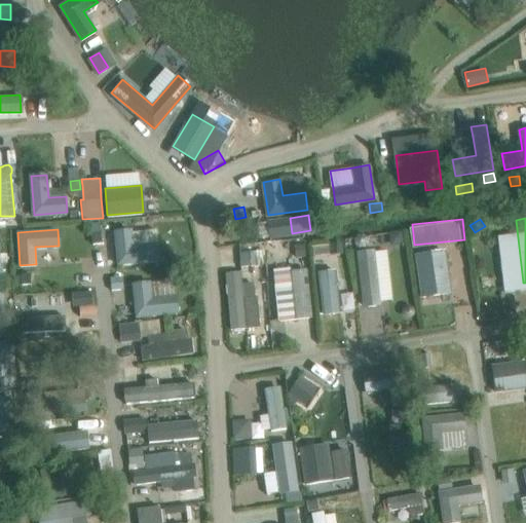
[(132,229),(115,230),(118,263),(157,260),(155,244),(133,246),(132,229)]
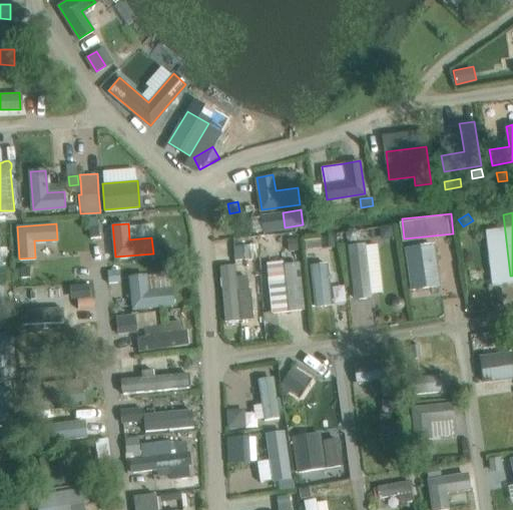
[(392,224),(379,226),(380,227),(381,234),(385,237),(394,236),(392,225),(392,224)]
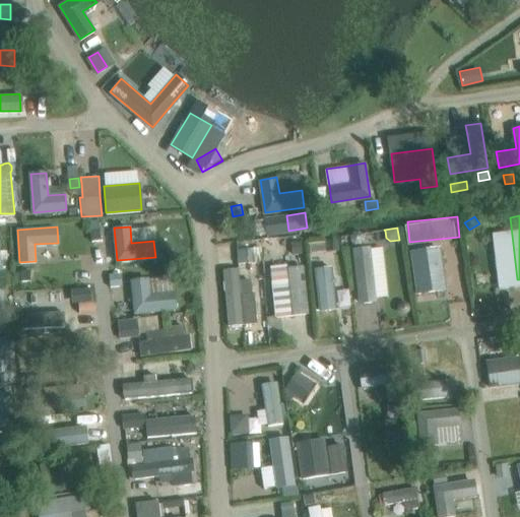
[(100,230),(90,231),(91,240),(101,239),(100,230)]
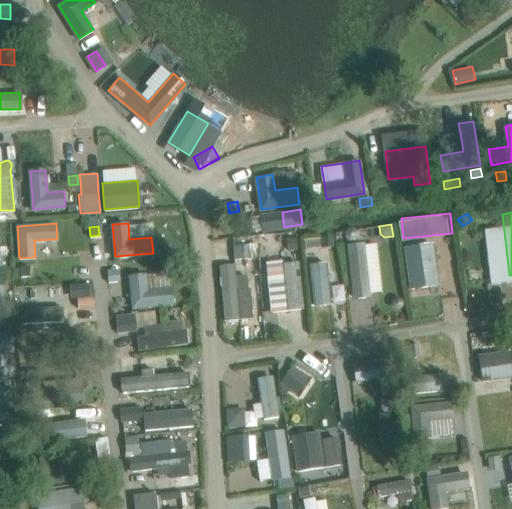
[(297,248),(296,235),(286,237),(288,249),(297,248)]
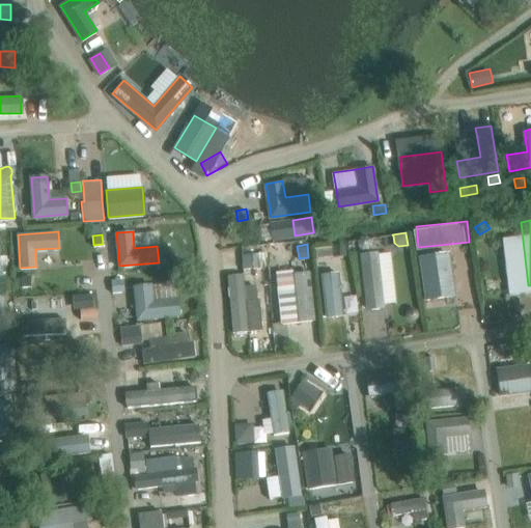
[(342,246),(332,247),(333,257),(343,256),(342,246)]
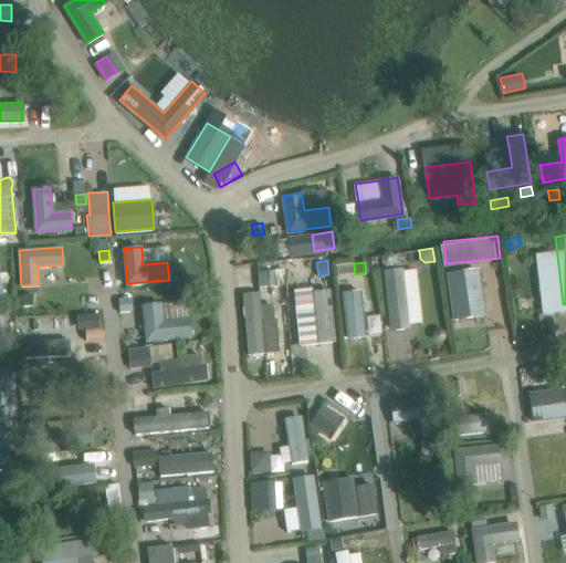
[(385,270),(390,326),(409,324),(402,268),(385,270)]
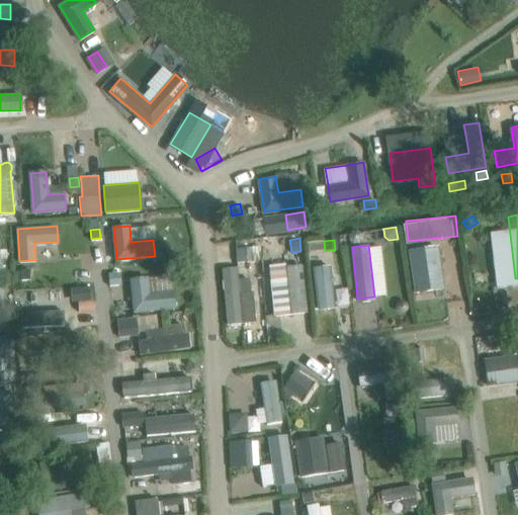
[(251,260),(249,246),(235,247),(236,261),(251,260)]
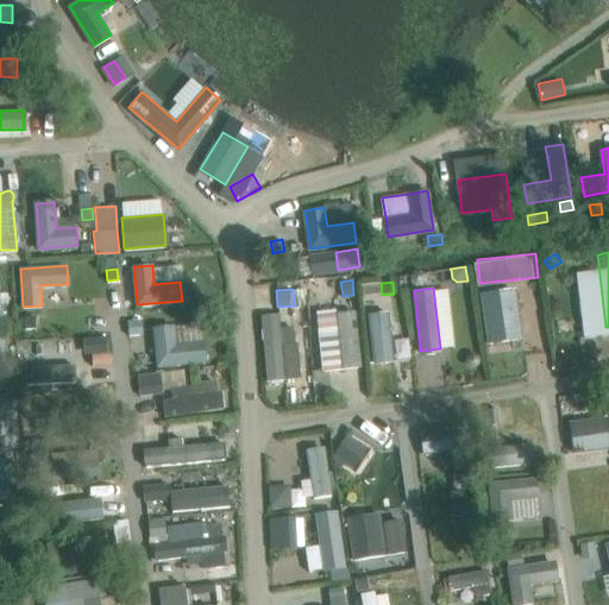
[(514,290),(482,295),(488,341),(521,336),(514,290)]
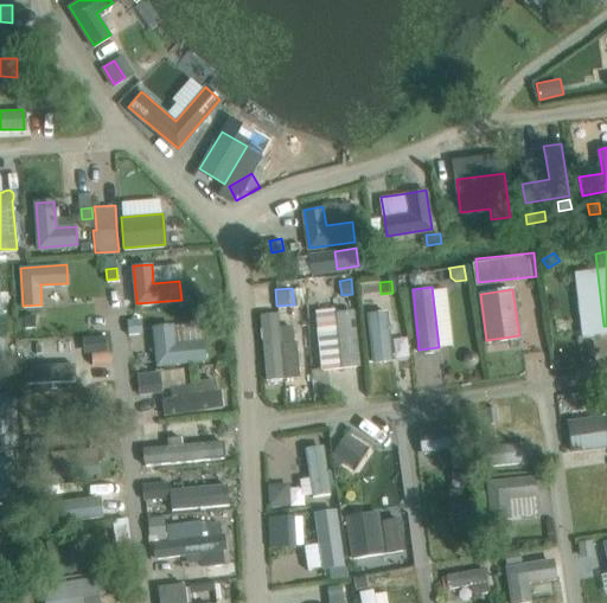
[(336,308),(314,310),(321,369),(342,366),(359,364),(353,312),(337,313),(336,308)]
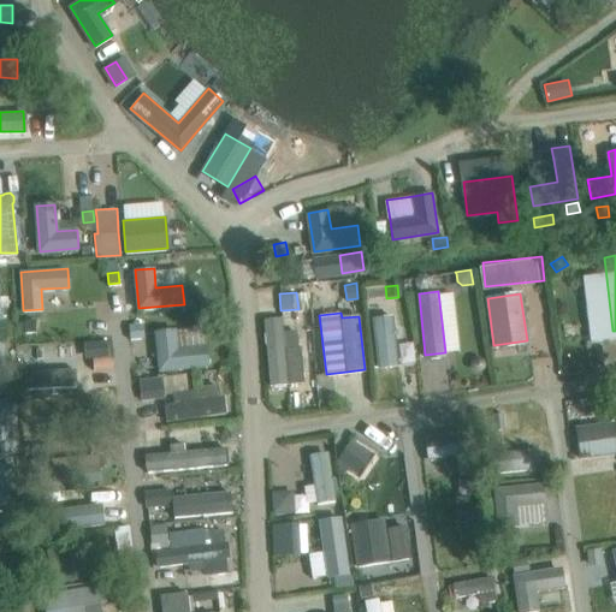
[(392,316),(373,318),(379,366),(397,364),(392,316)]
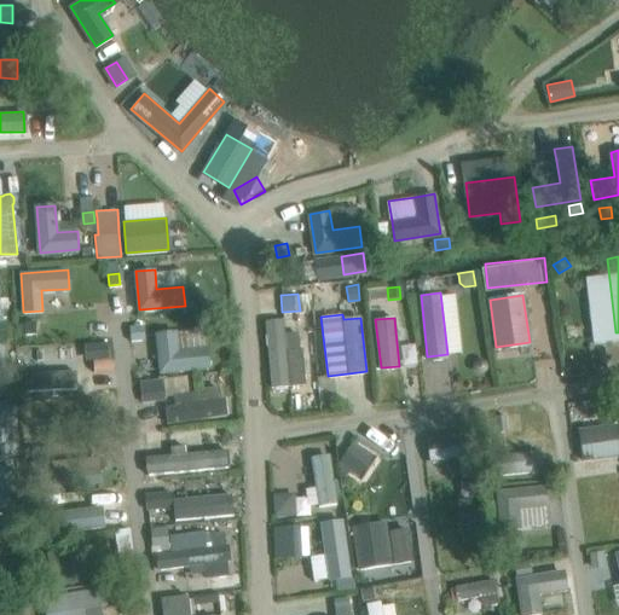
[(284,332),(283,319),(265,321),(266,330),(271,386),(289,383),(305,382),(302,347),(299,347),(298,331),(284,332)]
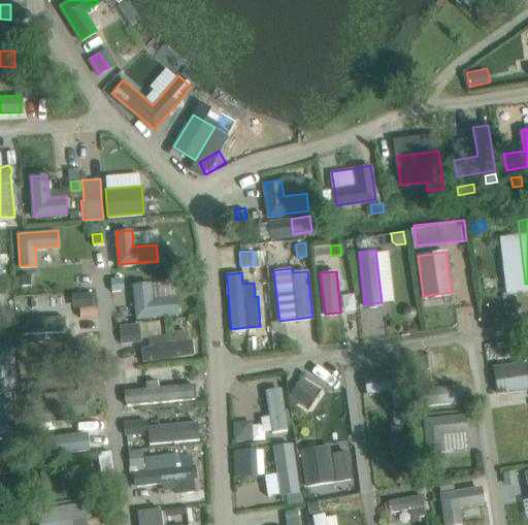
[(30,273),(21,274),(22,285),(31,284),(30,273)]
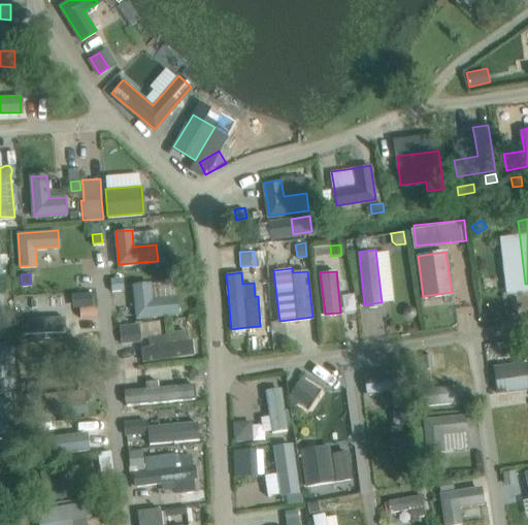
[(122,279),(112,280),(113,291),(124,290),(122,279)]
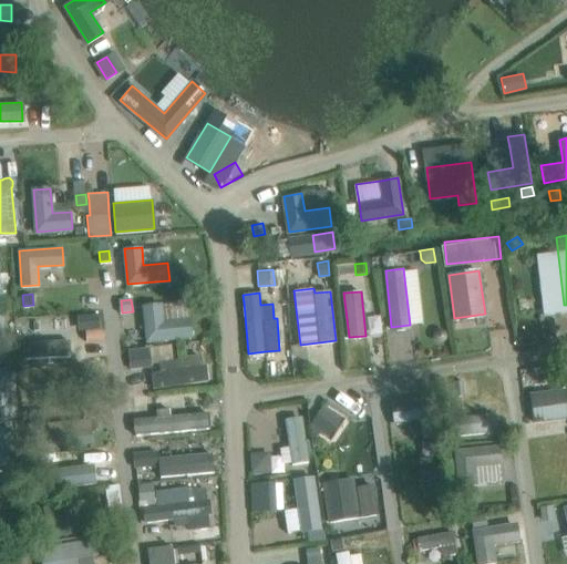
[(147,340),(189,336),(187,319),(163,321),(161,304),(144,306),(147,340)]
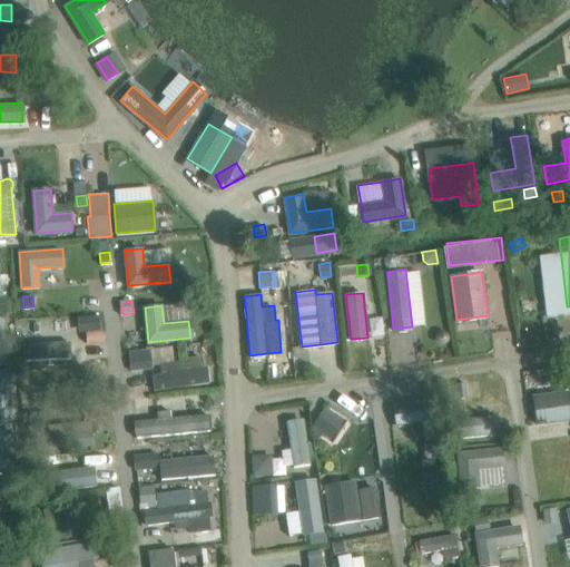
[(31,321),(18,322),(19,335),(32,334),(31,321)]
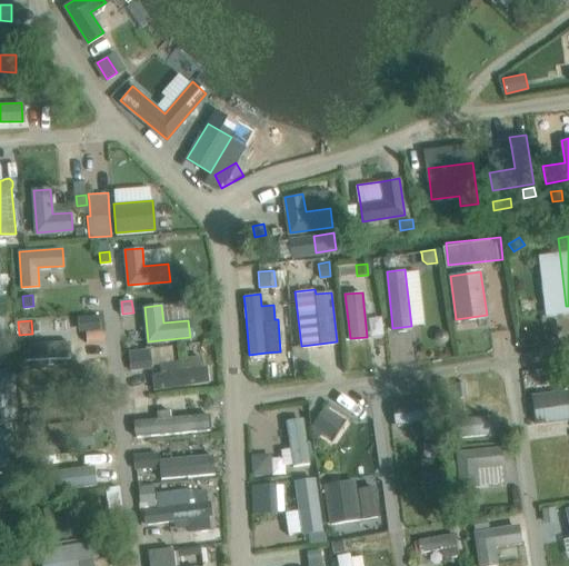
[(42,344),(42,336),(27,337),(28,345),(29,359),(69,356),(68,341),(60,343),(60,336),(50,337),(51,344),(42,344)]
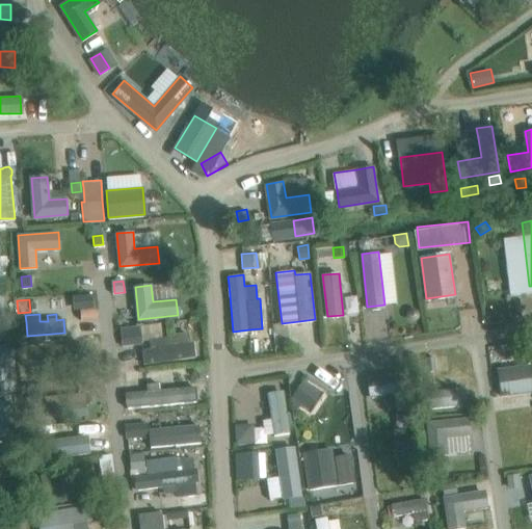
[(139,325),(121,327),(123,344),(141,342),(139,325)]
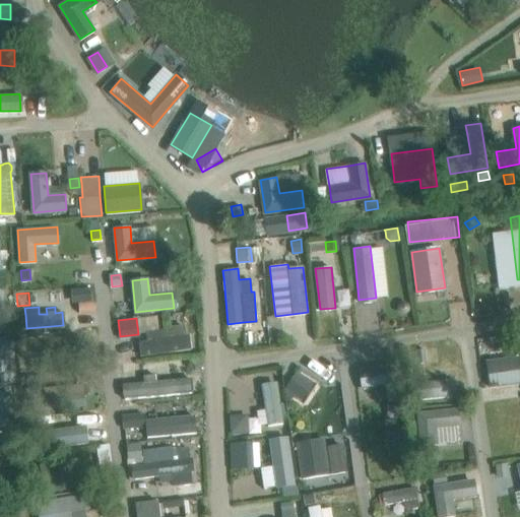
[(184,336),(182,325),(165,328),(166,329),(156,330),(143,332),(145,341),(139,342),(141,354),(151,352),(190,347),(188,335),(184,336)]
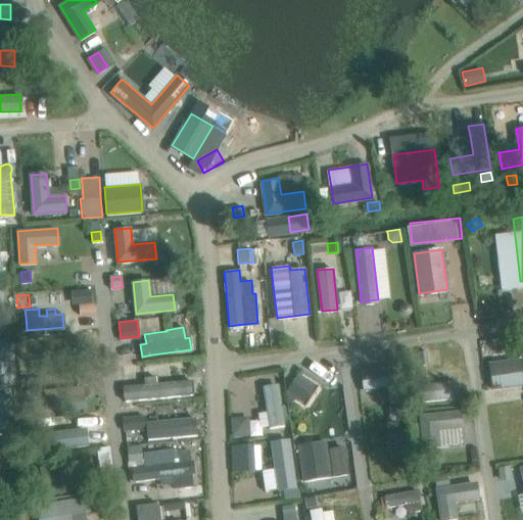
[(520,335),(511,337),(513,346),(521,345),(520,335)]
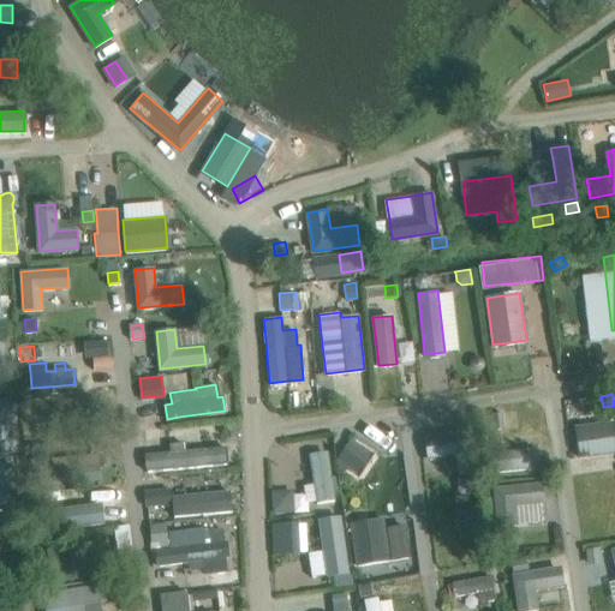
[(69,414),(66,399),(41,401),(43,415),(30,417),(31,423),(33,432),(97,426),(95,411),(69,414)]
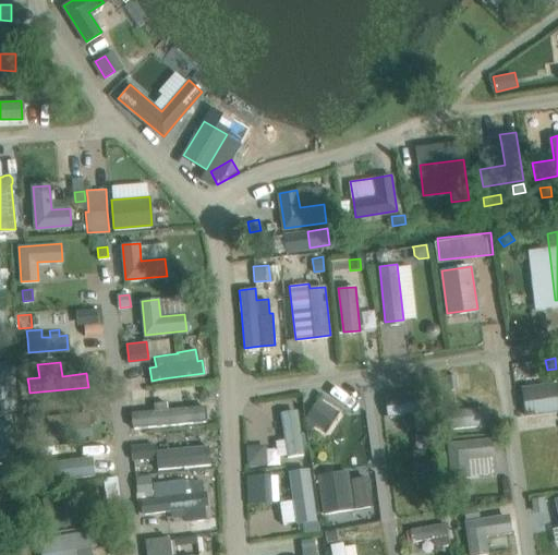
[(0,397),(10,398),(9,363),(0,363),(0,397)]
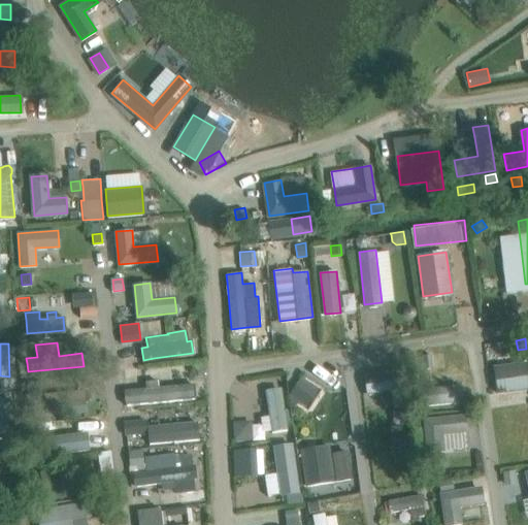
[(431,353),(422,354),(424,368),(433,367),(431,353)]
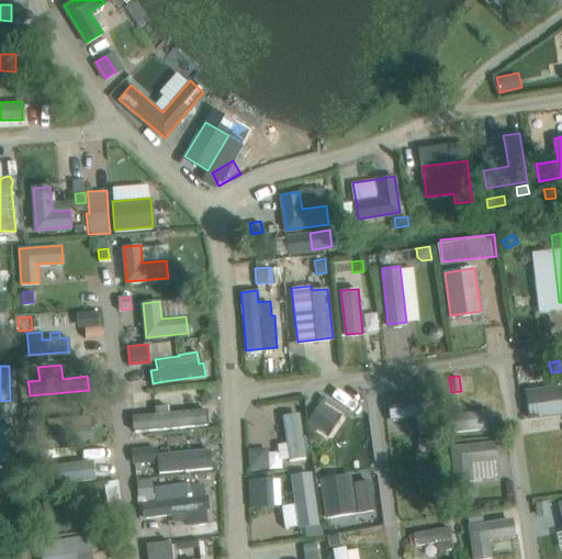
[(561,412),(561,384),(561,386),(526,390),(529,416),(561,412)]
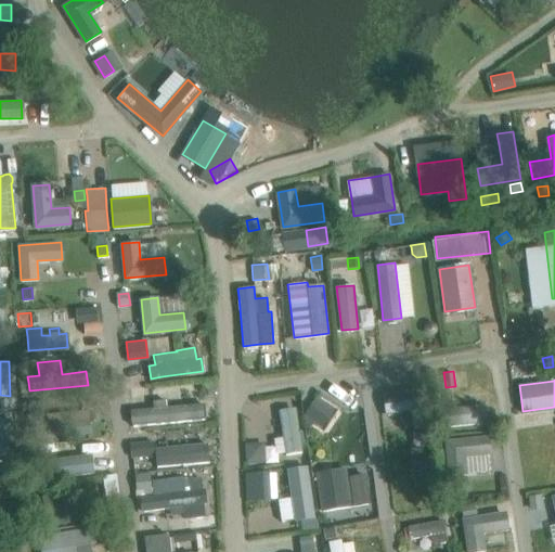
[(431,423),(426,388),(384,395),(386,412),(412,408),(414,425),(431,423)]
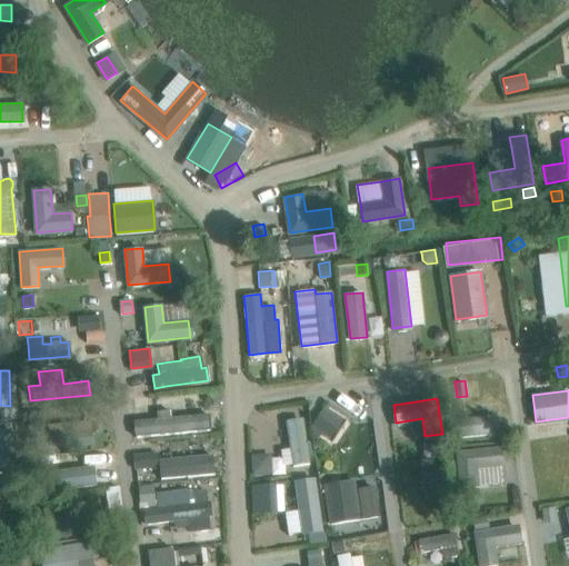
[(323,406),(311,424),(323,432),(335,414),(323,406)]
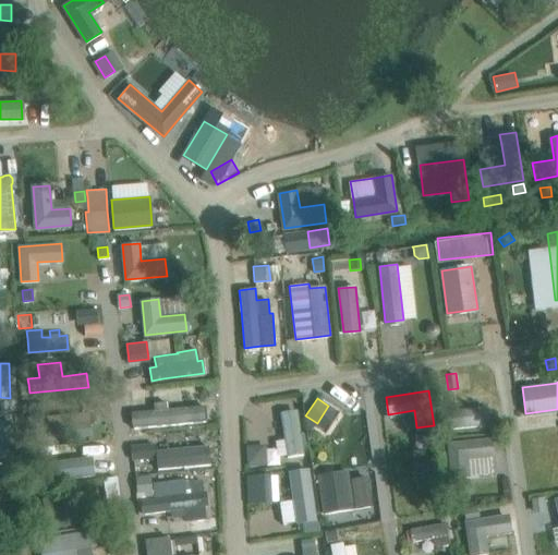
[(10,400),(0,399),(0,412),(10,412),(10,400)]
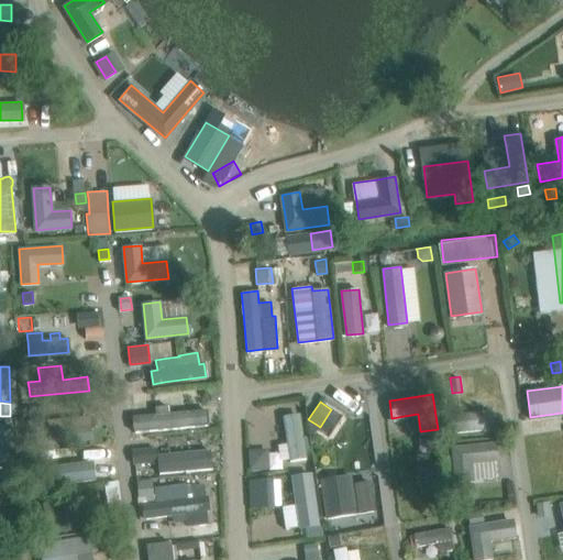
[(169,412),(168,405),(155,406),(156,413),(133,415),(134,421),(135,431),(208,425),(206,408),(169,412)]
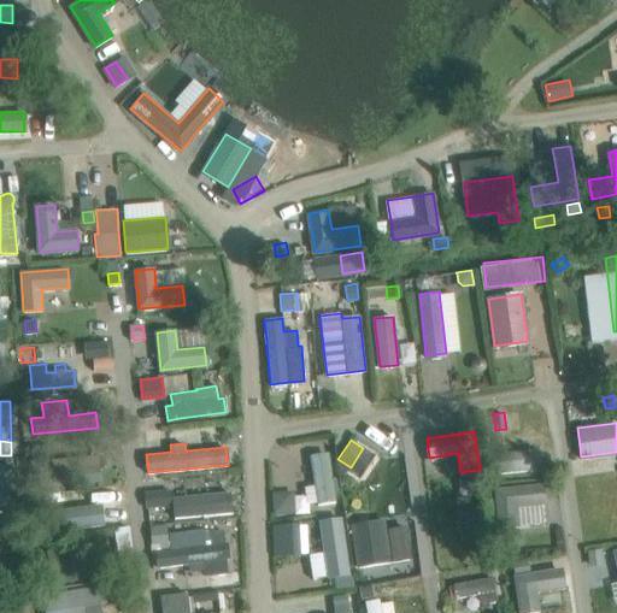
[(328,453),(311,457),(318,504),(335,501),(328,453)]
